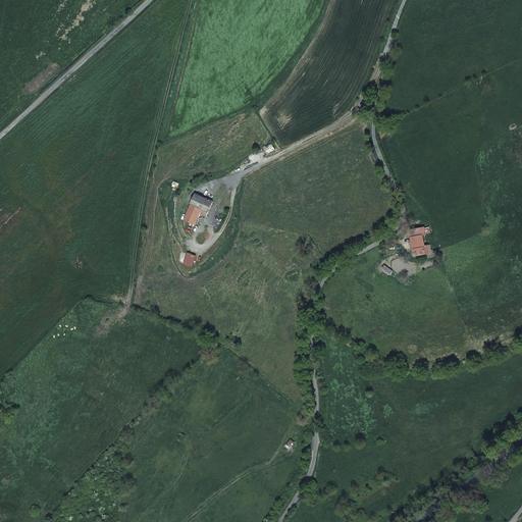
[(264,147),(267,154),(276,149),(272,143),(264,147)]
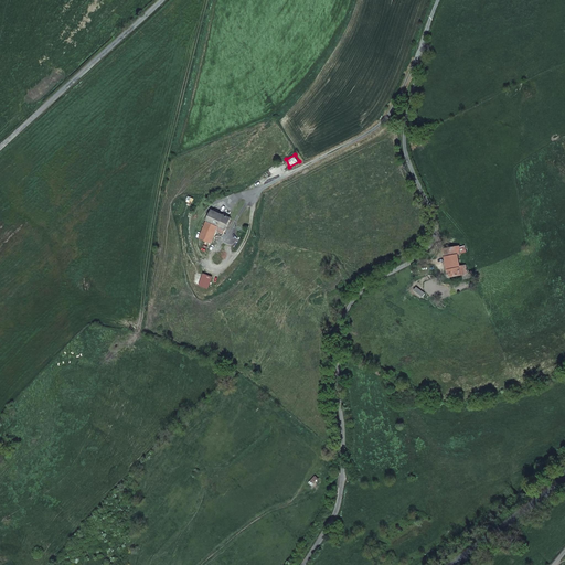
[(219,226),(226,230),(231,219),(213,211),(201,238),(212,244),(219,226)]
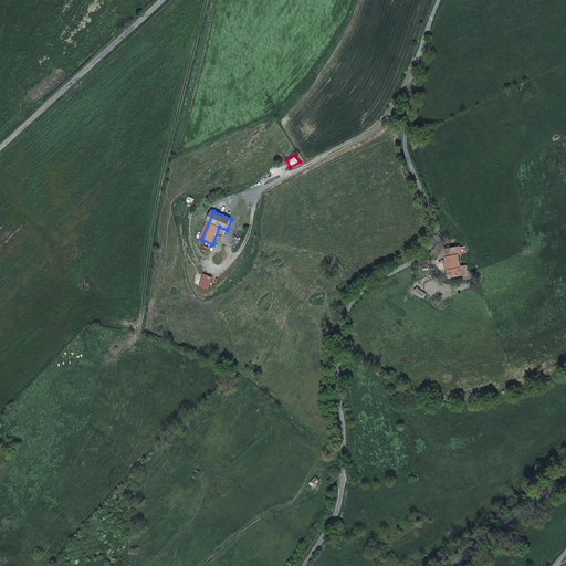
[(463,254),(461,247),(446,250),(452,278),(470,273),(468,264),(463,266),(460,255),(463,254)]
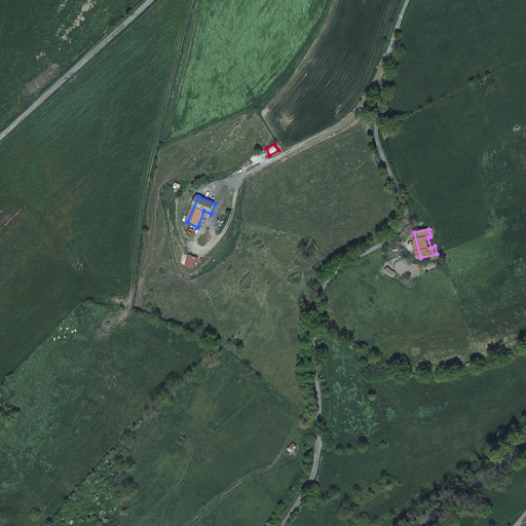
[(397,273),(388,267),(386,271),(395,276),(397,273)]
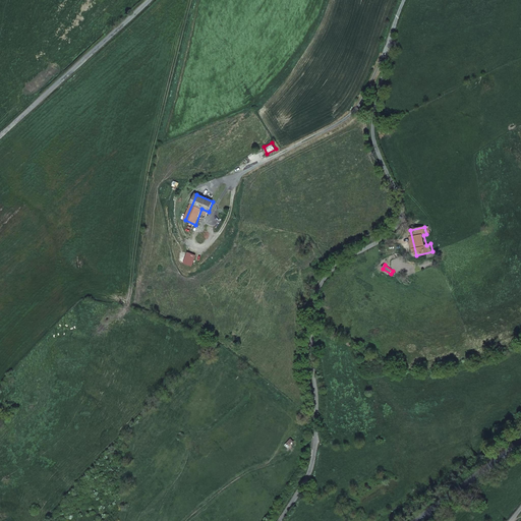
[(291,439),(285,445),(289,449),(294,442),(291,439)]
